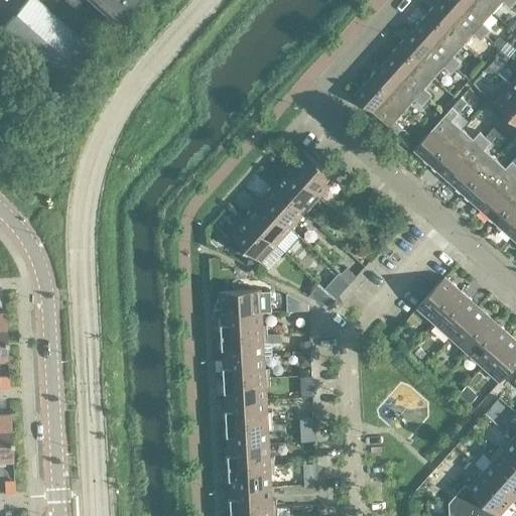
[(92,48),(62,23),(36,0),(27,0),(0,30),(59,85),(92,48)]
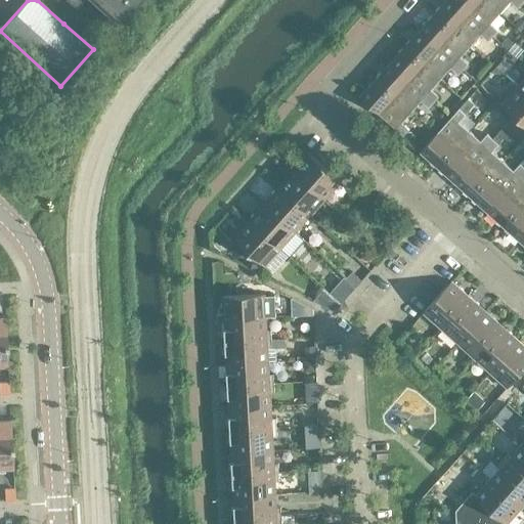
[(67,0),(76,7),(82,0),(92,0),(118,23),(138,0),(67,0)]
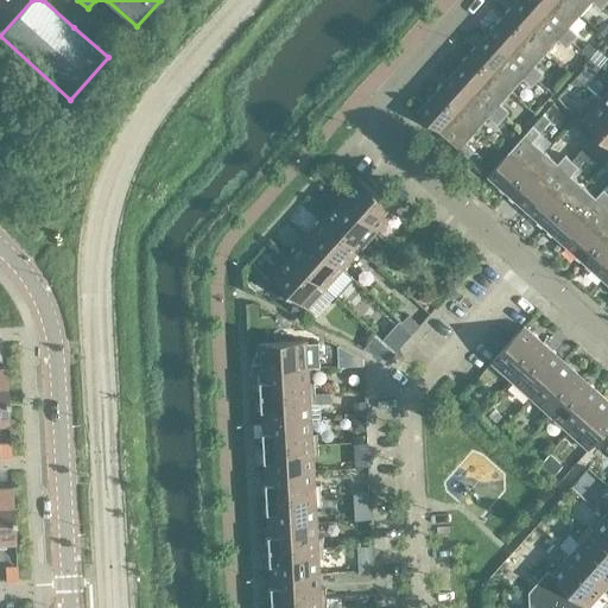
[(572,42),(526,0),(519,0),(506,16),(546,52),(558,40),(567,48),(572,42)]
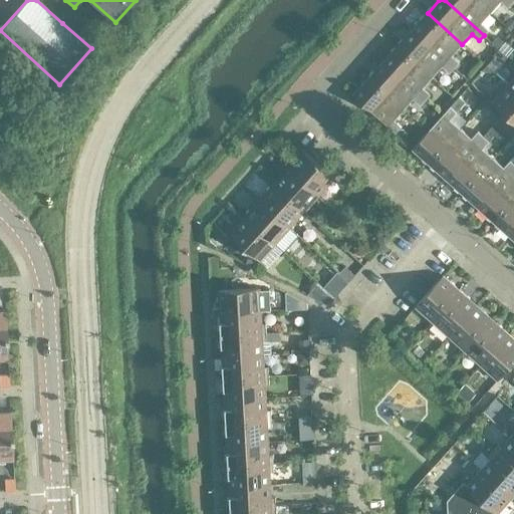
[(491,12),(477,0),(445,0),(484,35),(489,29),(482,22),(491,12)]
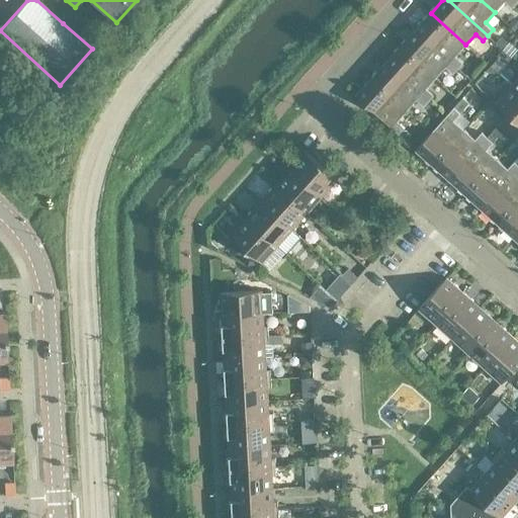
[(517,2),(514,0),(481,0),(495,12),(505,2),(512,8),(517,2)]
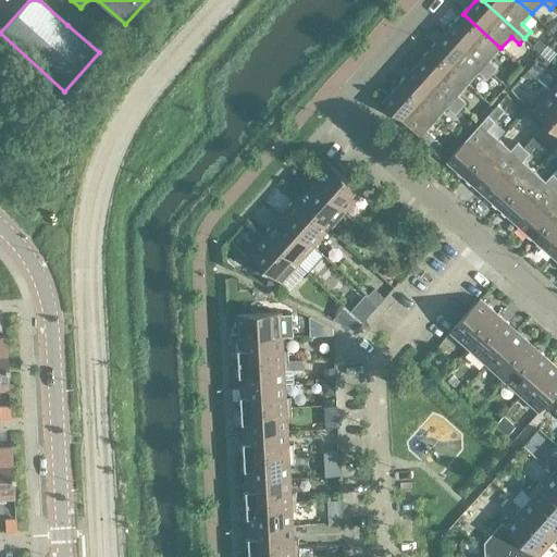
[(500,48),(463,14),(447,32),(493,73),(498,67),(491,60),(500,48)]
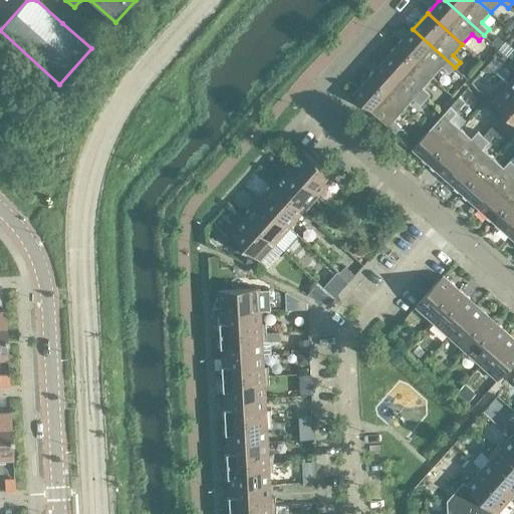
[(455,67),(413,29),(399,46),(433,77),(443,66),(450,73),(455,67)]
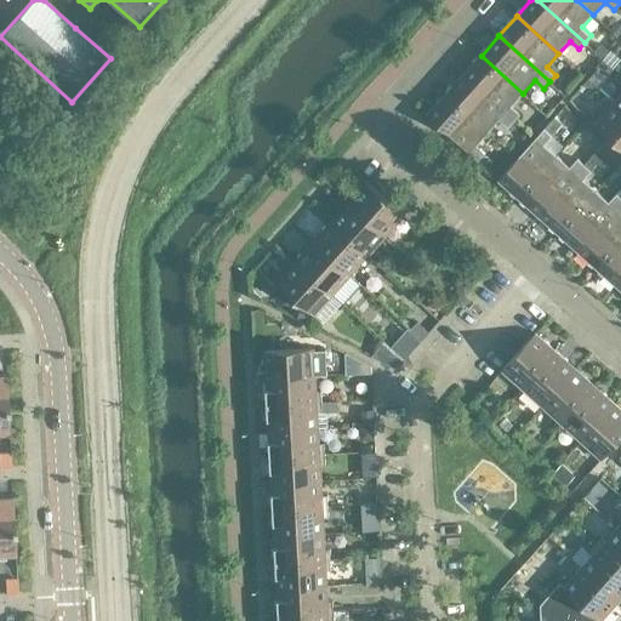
[(523,93),(482,56),(463,75),(514,120),(520,114),(512,106),(523,93)]
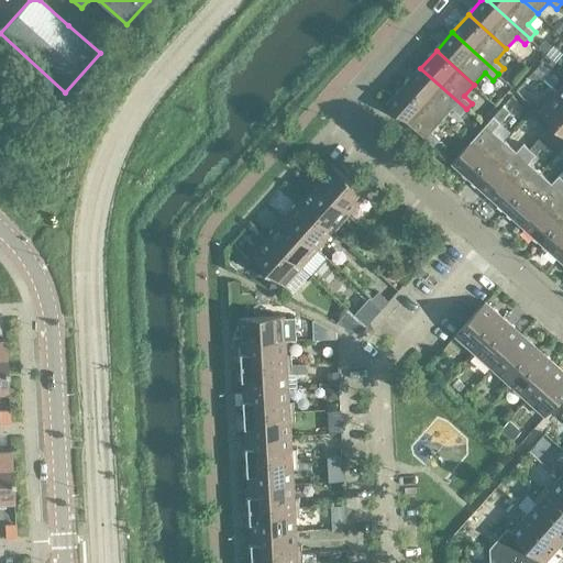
[(466,109),(420,68),(405,86),(442,120),(453,108),(461,116),(466,109)]
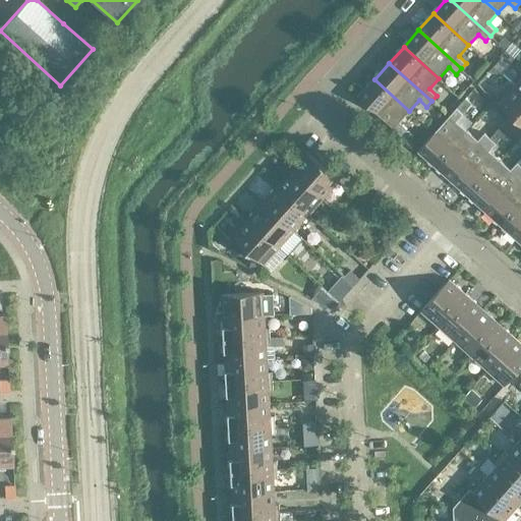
[(409,111),(374,79),(359,97),(402,134),(407,128),(400,121),(409,111)]
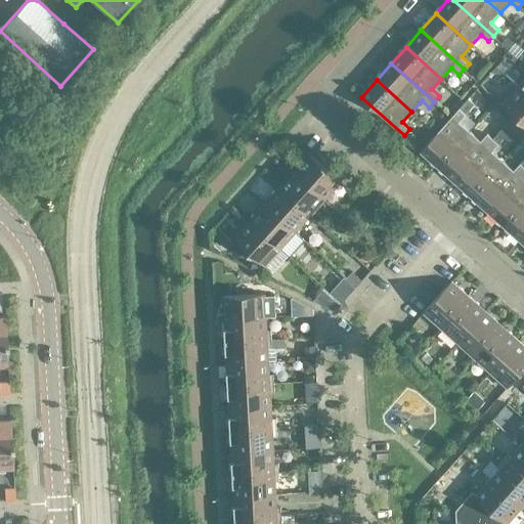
[(523,92),(518,87),(503,104),(523,124),(523,92)]
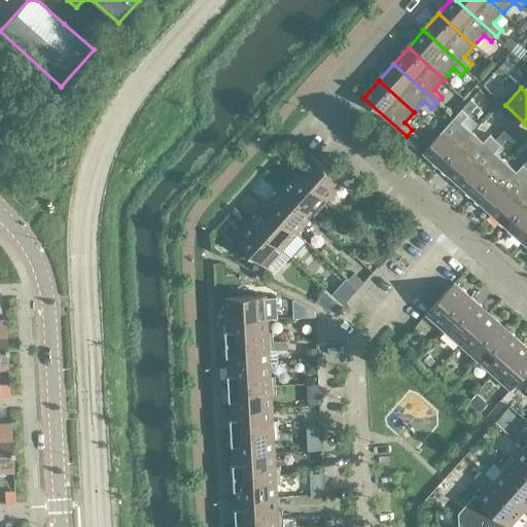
[(462,109),(423,152),(441,168),(472,132),(462,123),(468,114),(478,105),(471,99),(462,109)]
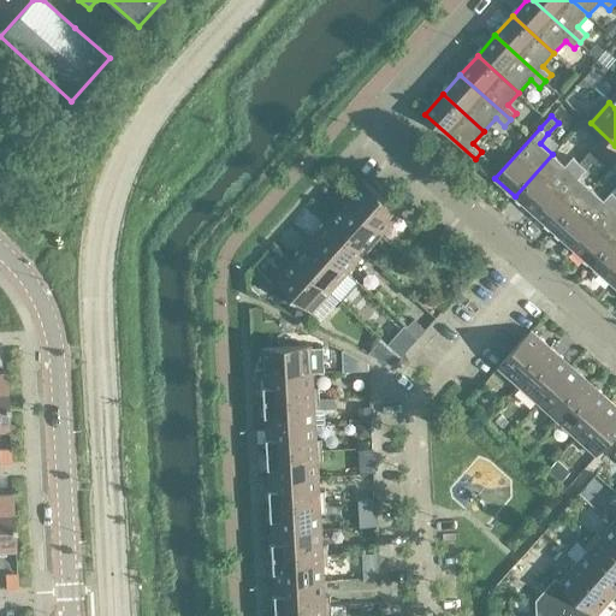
[(552,154),(515,196),(534,213),(580,163),(573,157),(566,165),(552,154)]
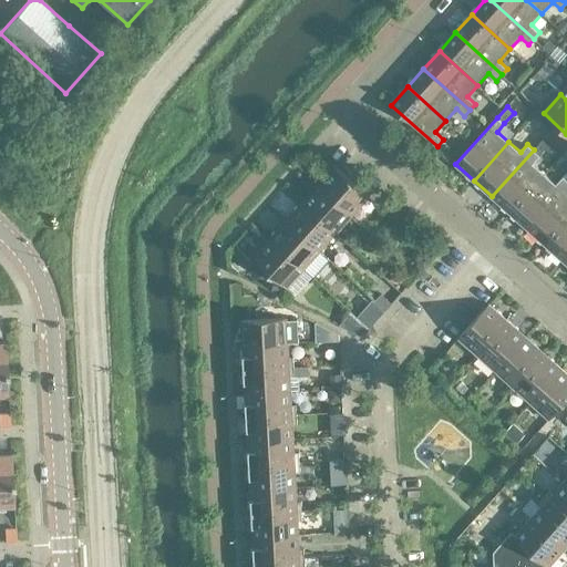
[(534,150),(492,196),(509,213),(544,174),(533,164),(539,155),(534,150)]
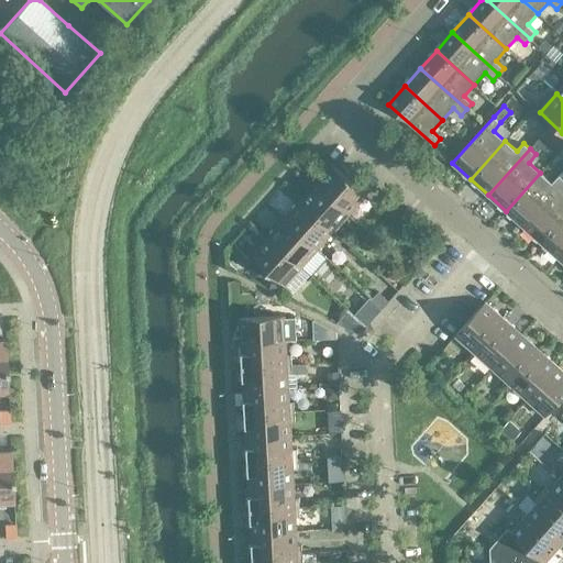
[(366,195),(333,165),(317,184),(350,213),(366,195)]
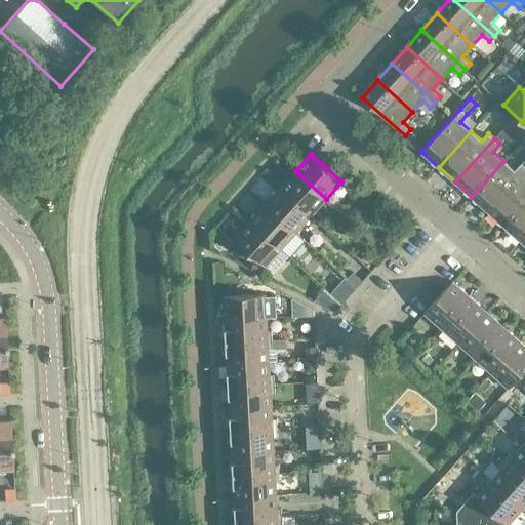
[(503,161),(472,197),(488,211),(524,170),(524,166),(521,163),(515,170),(503,161)]
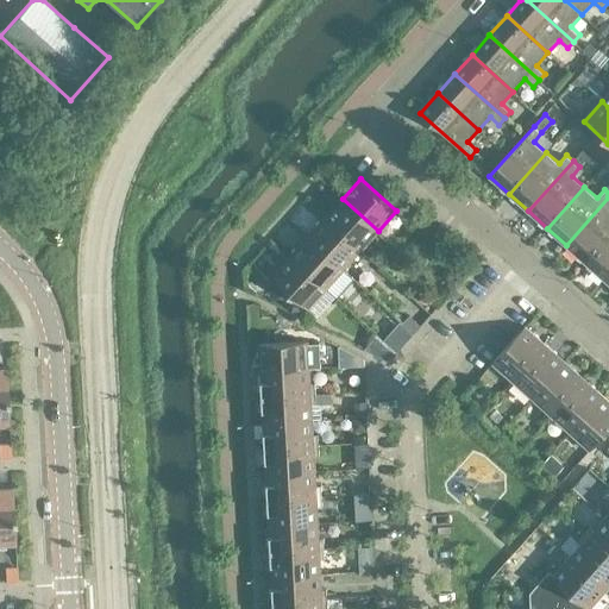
[(608,198),(566,245),(586,263),(608,236),(608,198)]
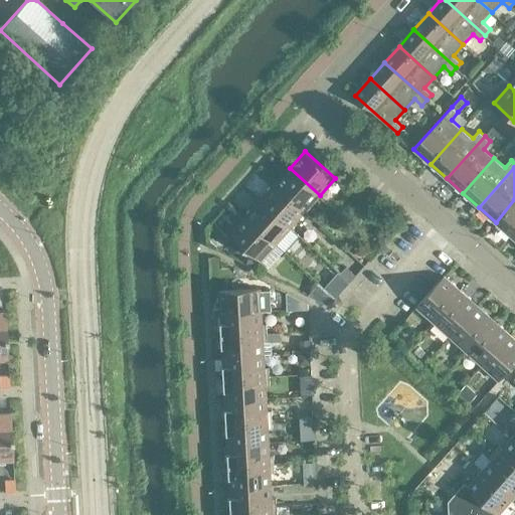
[(320,195),(290,168),(275,184),(305,211),(320,195)]
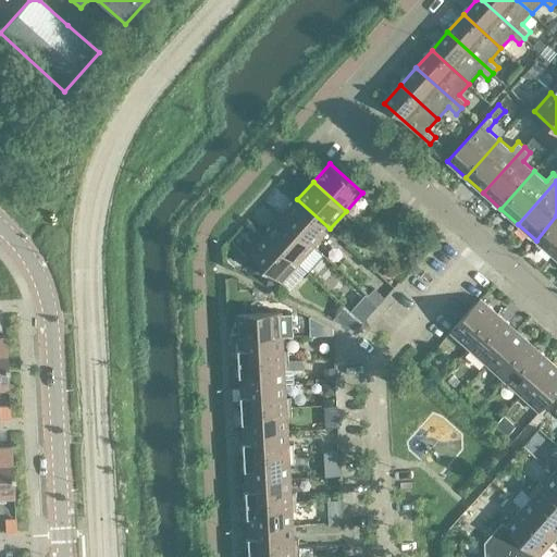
[(330,229),(297,199),(282,217),(314,246),(330,229)]
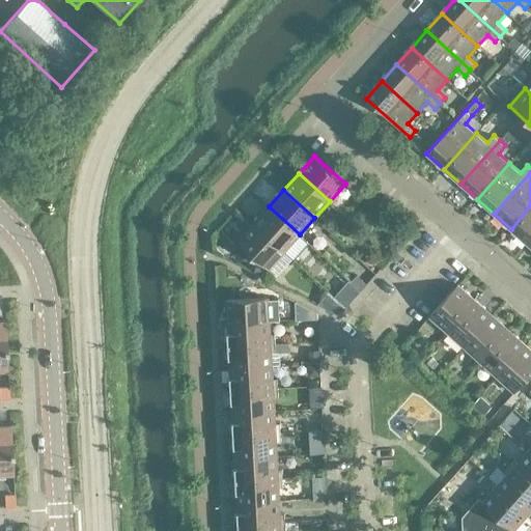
[(389,215),(397,205),(385,195),(376,204),(389,215)]
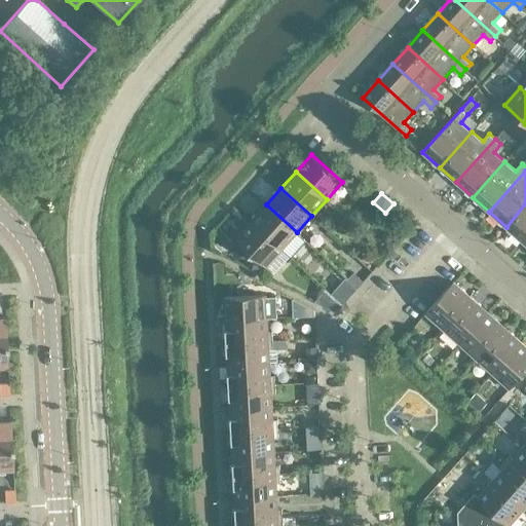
[(525,203),(506,227),(523,241),(525,237),(525,203)]
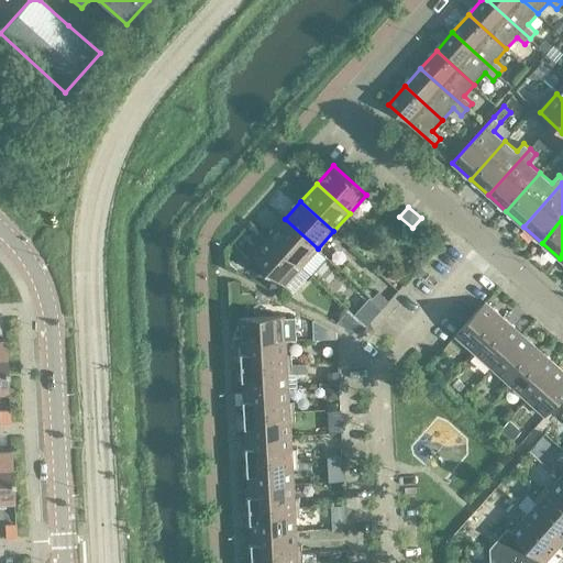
[(318,249),(285,219),(268,236),(301,267),(318,249)]
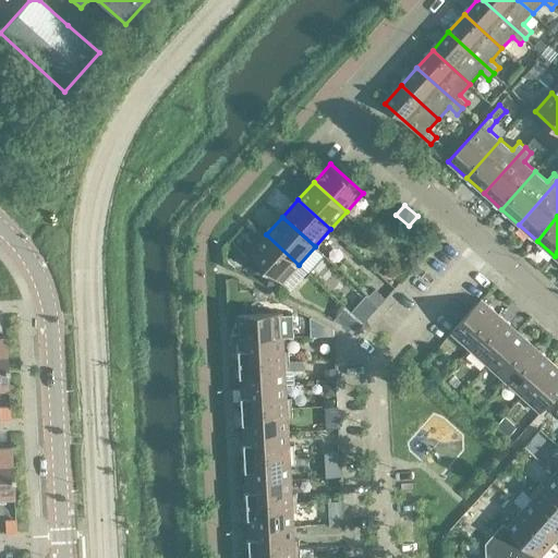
[(299,265),(266,234),(250,253),(282,282),(299,265)]
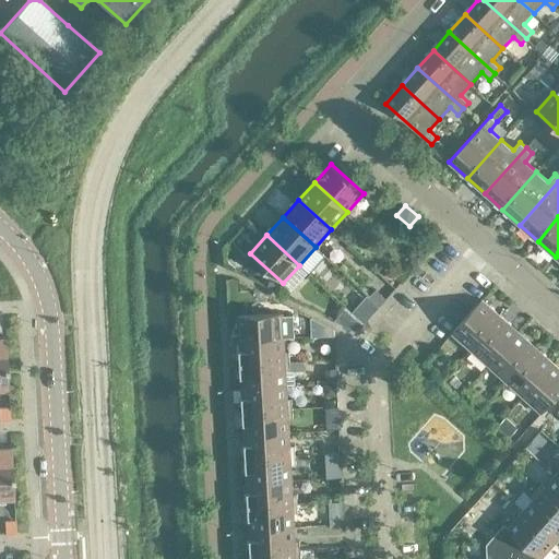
[(391,273),(402,283),(412,271),(401,261),(391,273)]
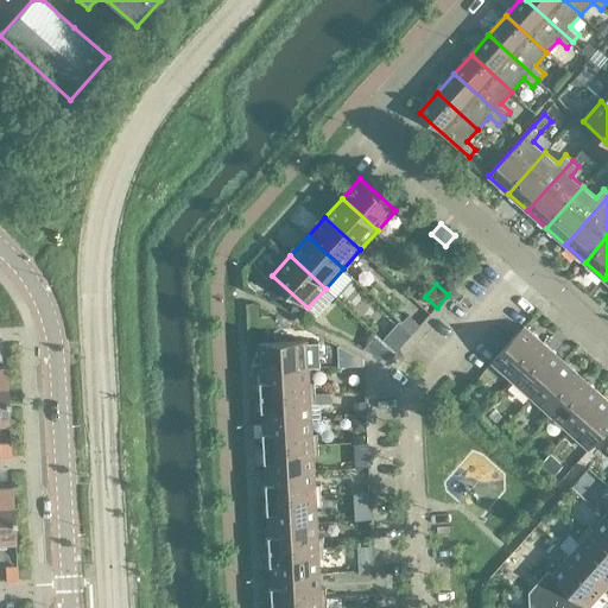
[(413,334),(420,325),(409,315),(401,323),(413,334)]
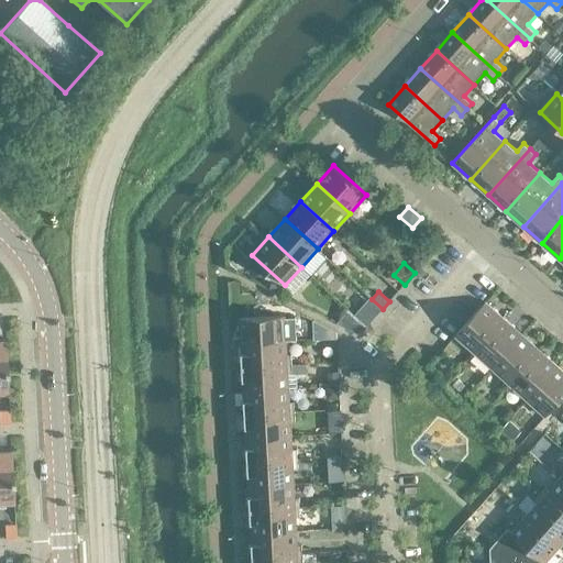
[(485,301),(455,334),(474,351),(504,318),(485,301)]
